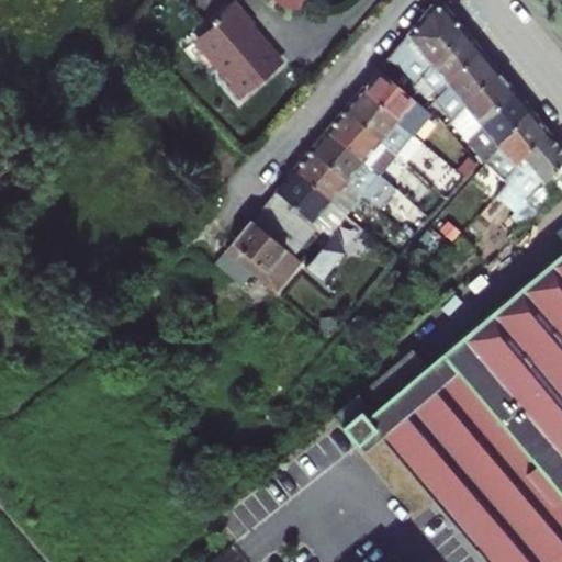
[(257,25),(236,1),(213,20),(216,24),(202,36),(229,69),(222,75),(242,100),(282,65),(267,47),(268,46),(268,44),(268,43),(267,43),(267,42),(266,41),(266,40),(263,38),(262,38),(261,38),(260,38),(251,29),(257,25)]
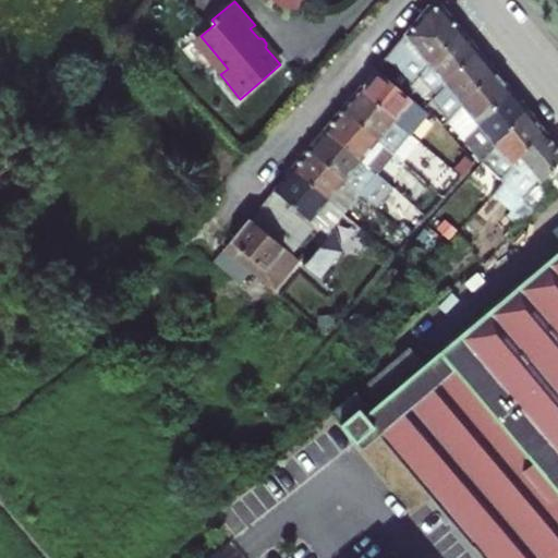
[(428,7),(375,70),(404,95),(413,85),(459,27),(443,7),(428,7)]
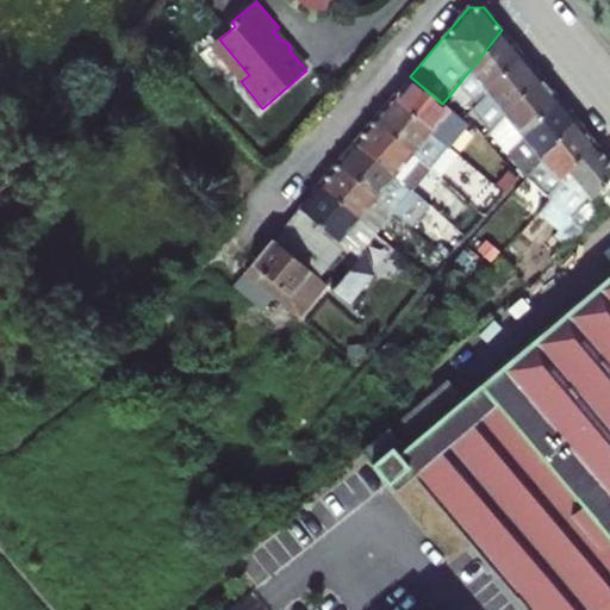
[(312,67),(279,27),(273,31),(282,42),(284,42),(285,42),(286,42),(288,43),(288,44),(290,45),(290,47),(291,47),(291,48),(291,50),(290,51),(306,70),(312,67)]
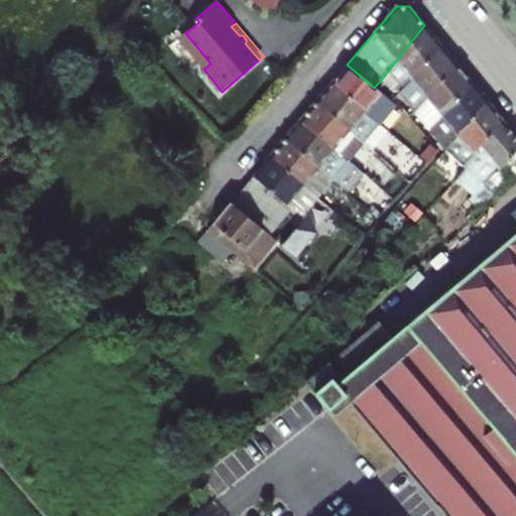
[(400,94),(440,44),(424,25),(382,79),(397,97),(400,94)]
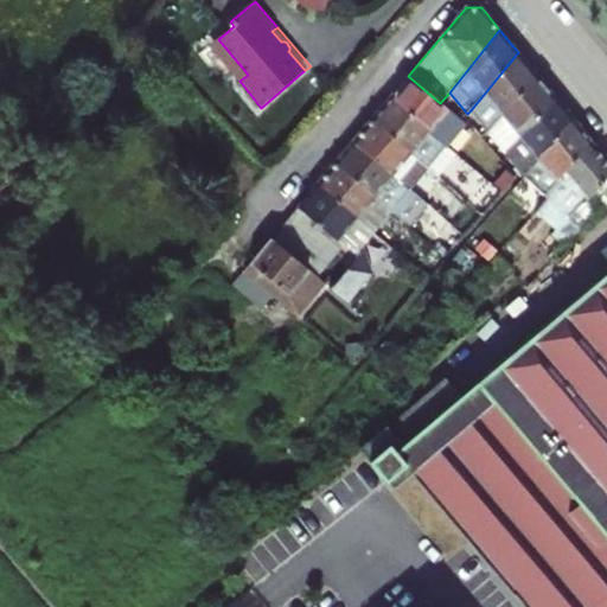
[(489,133),(536,74),(518,52),(471,110),(489,133)]
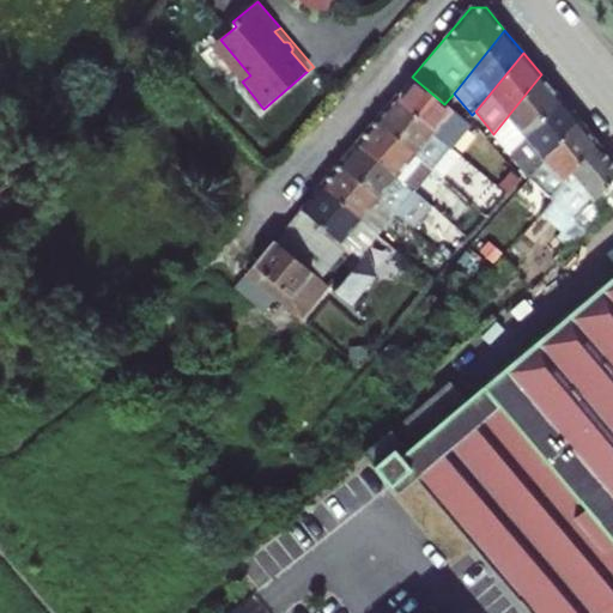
[(511,156),(559,97),(541,74),(493,134),(511,156)]
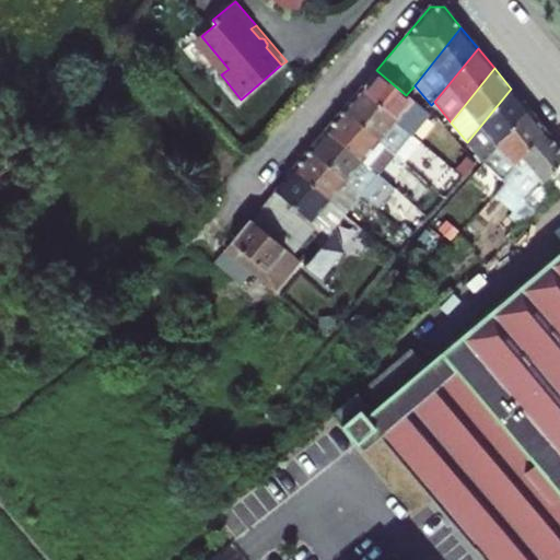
[(359,91),(411,135),(430,114),(406,95),(376,70),(359,91)]
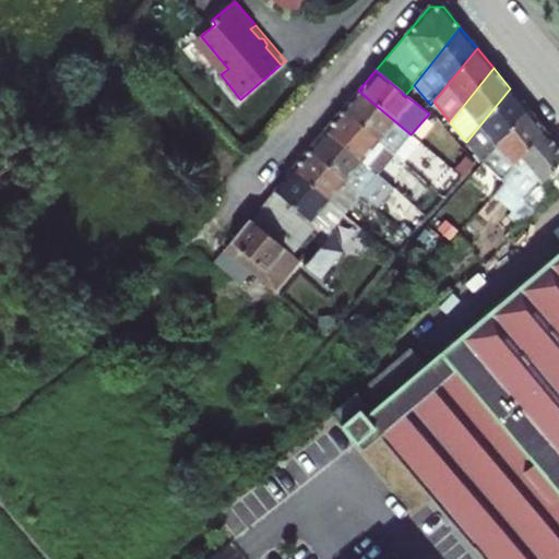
[(491,152),(526,109),(510,88),(466,142),(482,163),(491,152)]
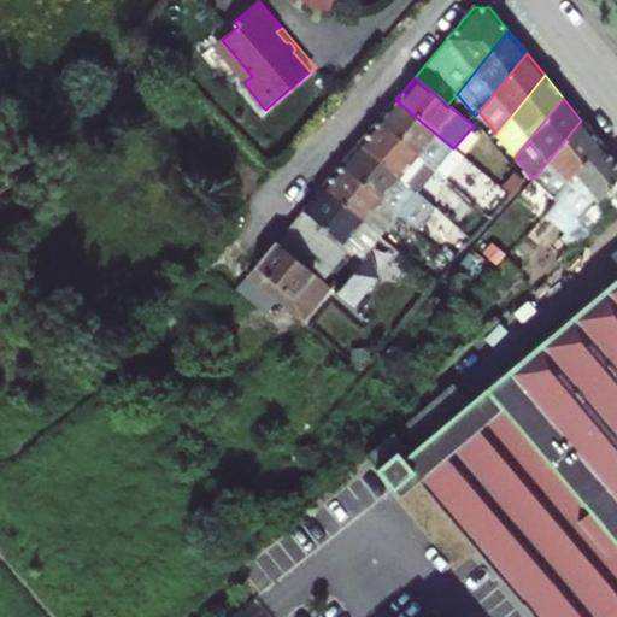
[(376,123),(435,171),(453,148),(395,100),(376,123)]
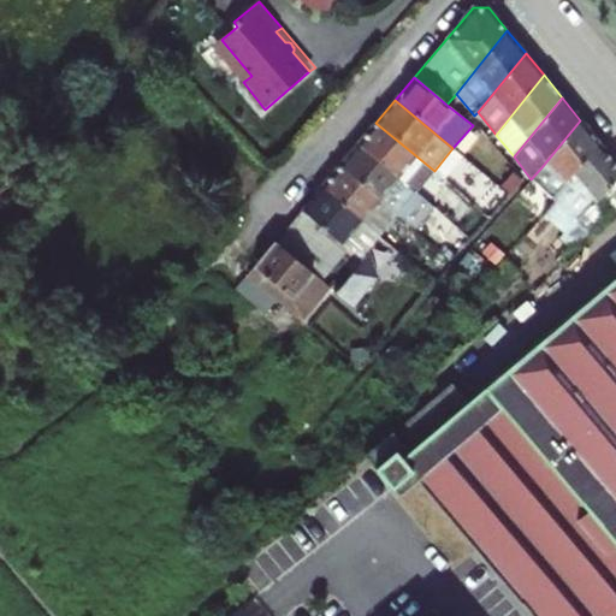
[(555,200),(599,144),(580,120),(542,167),(548,175),(555,166),(561,173),(533,207),(542,215),(555,200)]
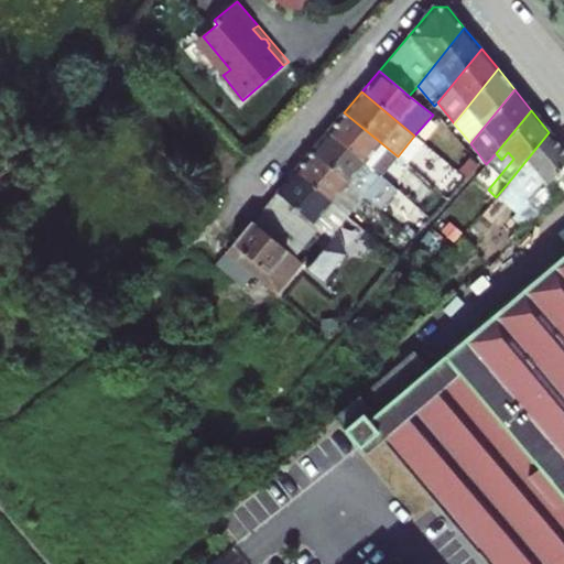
[(327,131),(380,176),(398,156),(344,112),(327,131)]
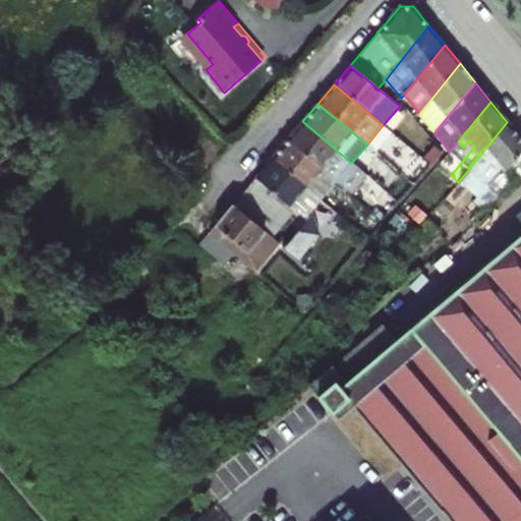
[(418,145),(427,133),(414,119),(406,109),(394,124),(418,145)]
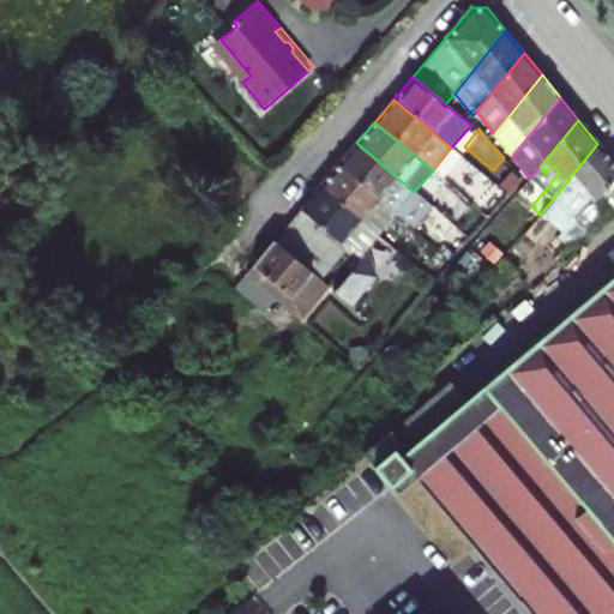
[(338,164),(396,214),(414,192),(356,143),(338,164)]
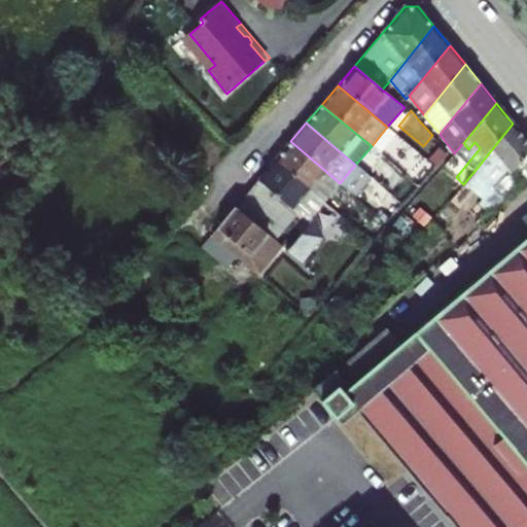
[(526,163),(526,140),(513,124),(475,171),(501,195),(526,163)]
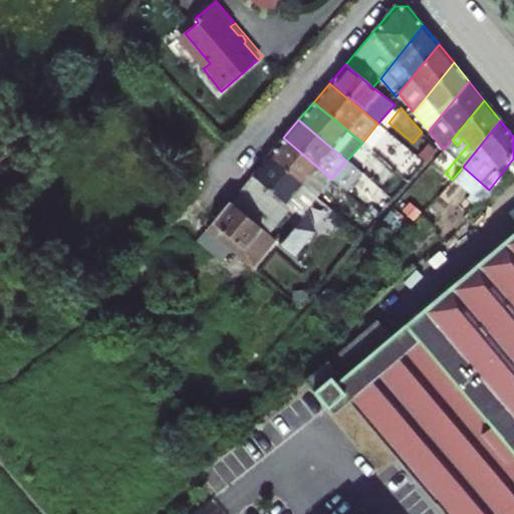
[(268,156),(316,197),(331,179),(283,138),(268,156)]
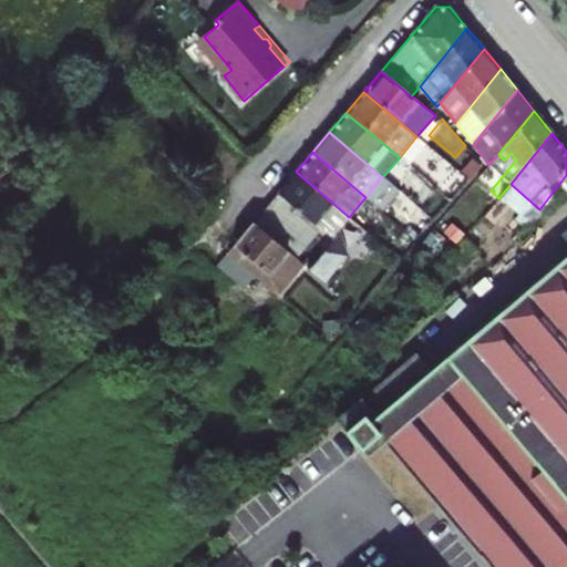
[(353,220),(349,217),(296,172),(278,193),(331,238),(333,239),(308,269),(321,280),(328,272),(330,274),(346,255),(344,230),(353,220)]
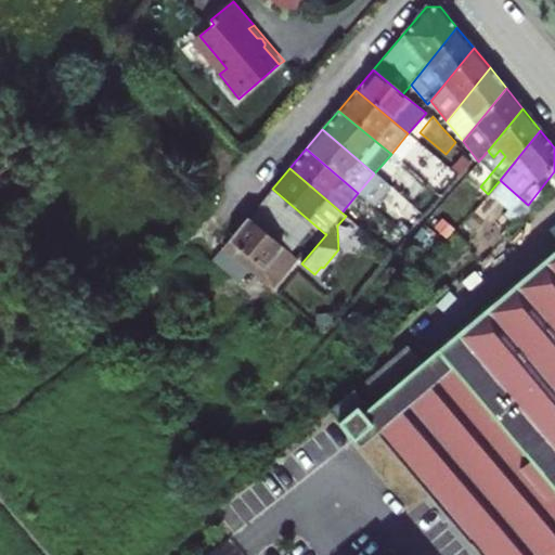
[(434,190),(447,199),(455,190),(442,179),(434,190)]
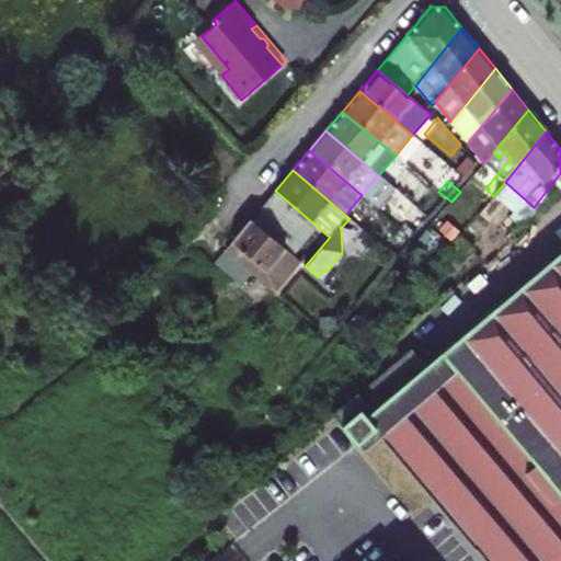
[(505,182),(493,196),(483,208),(459,237),(471,247),(504,206),(523,221),(534,207),(505,182)]
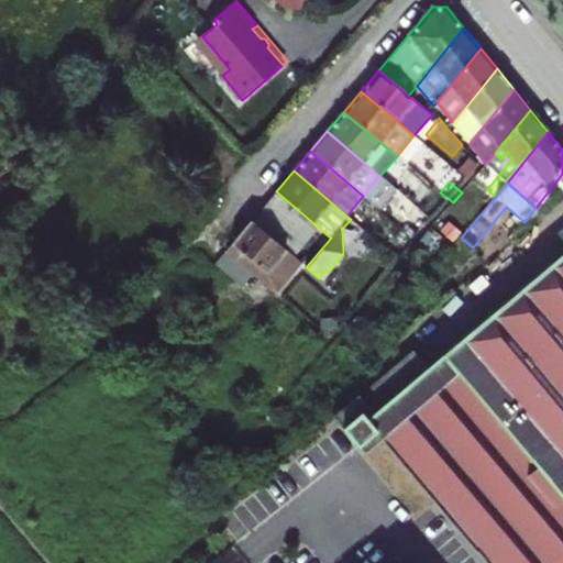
[(487,189),(476,202),(485,209),(495,197),(487,189)]
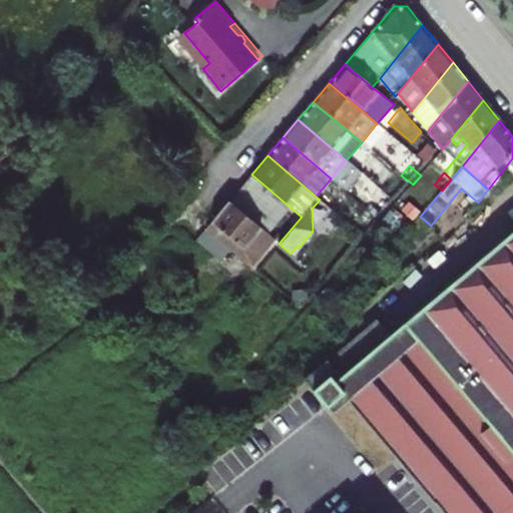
[(287,210),(297,219),(300,215),(251,174),(247,178),(287,210)]
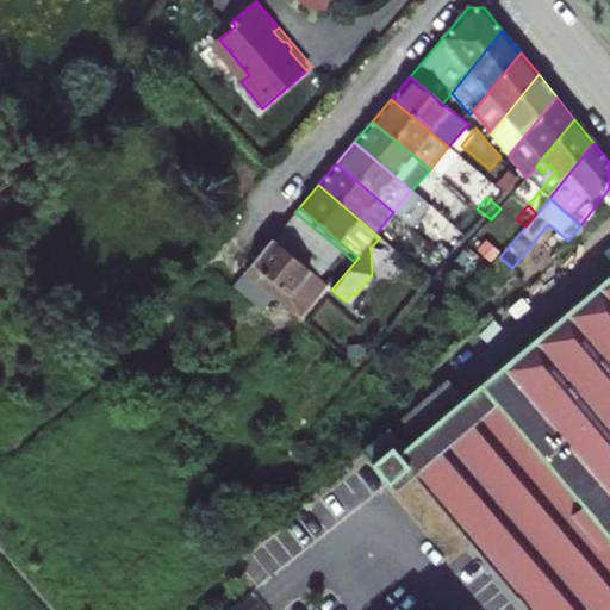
[(475,238),(491,219),(477,209),(461,226),(475,238)]
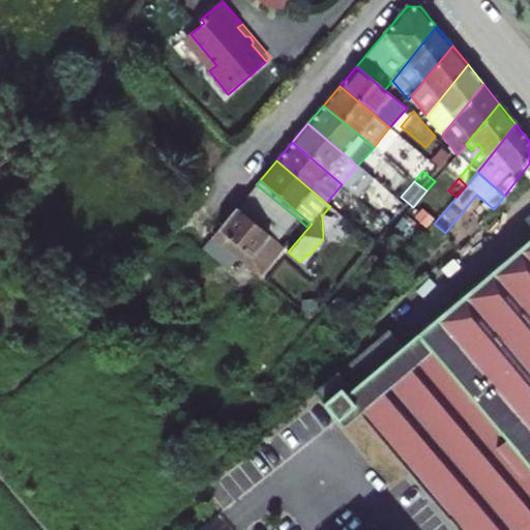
[(296,217),(256,184),(236,209),(276,242),(296,217)]
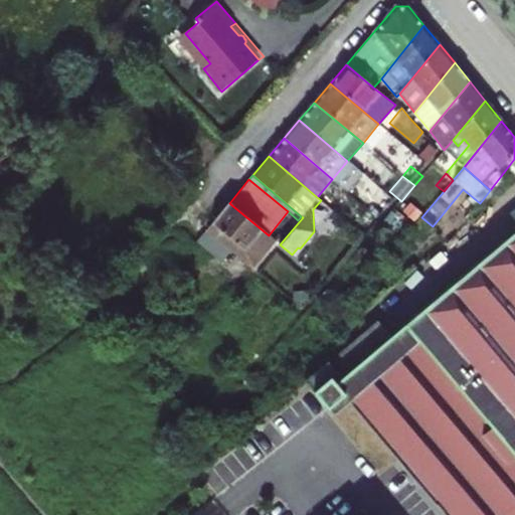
[(382,199),(371,212),(378,218),(383,222),(393,209),(382,199)]
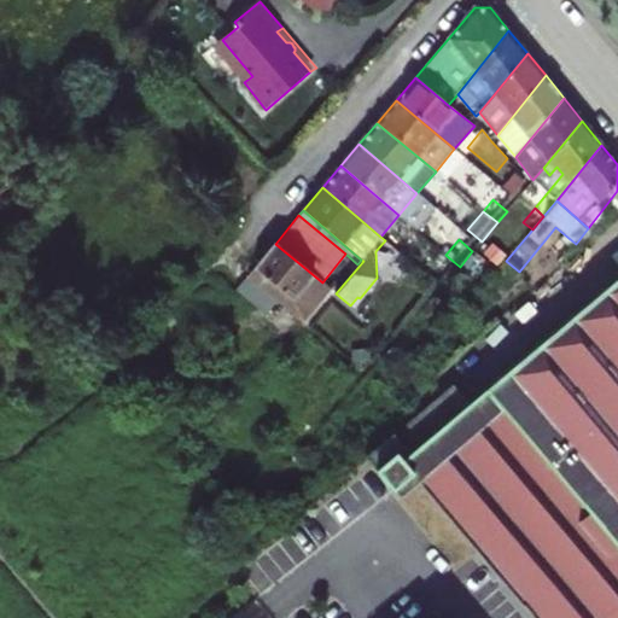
[(305,325),(333,292),(275,244),(248,277),(305,325)]
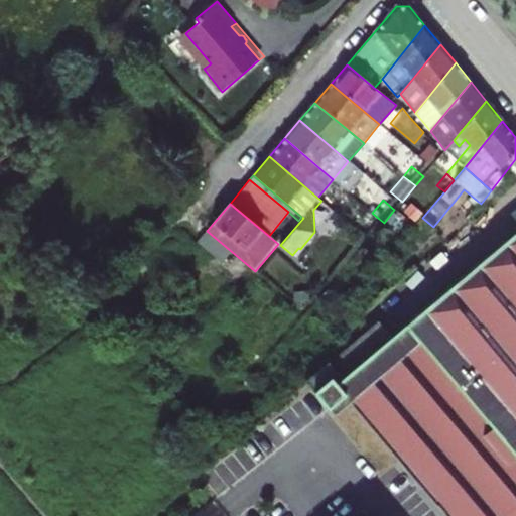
[(364,237),(379,219),(372,213),(365,207),(350,225),(364,237)]
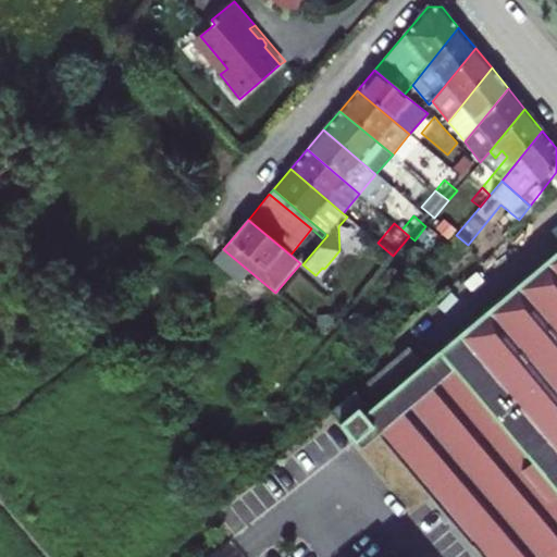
[(431,495),(482,556),(556,556),(556,249),(371,407),(357,391),(353,391),(331,409),(415,509),(431,495)]
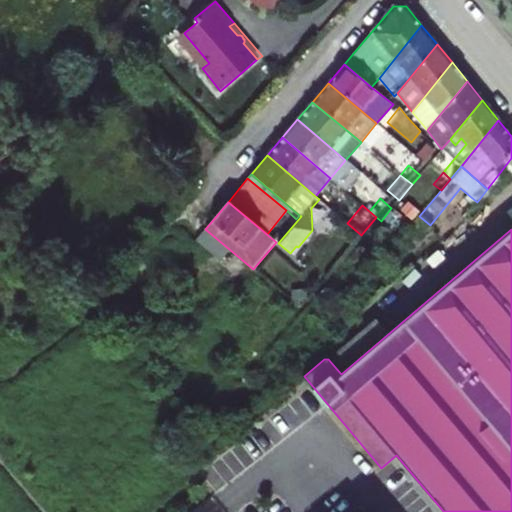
[(218,259),(227,248),(206,230),(197,241),(218,259)]
